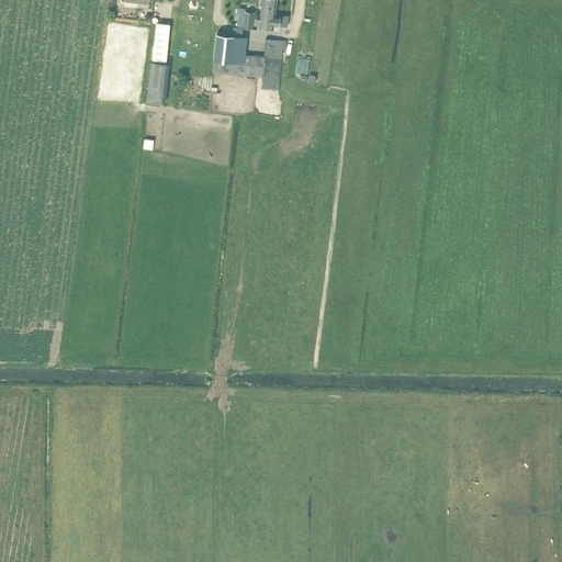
[(128,0),(139,1),(138,9),(148,10),(148,0),(128,0)]
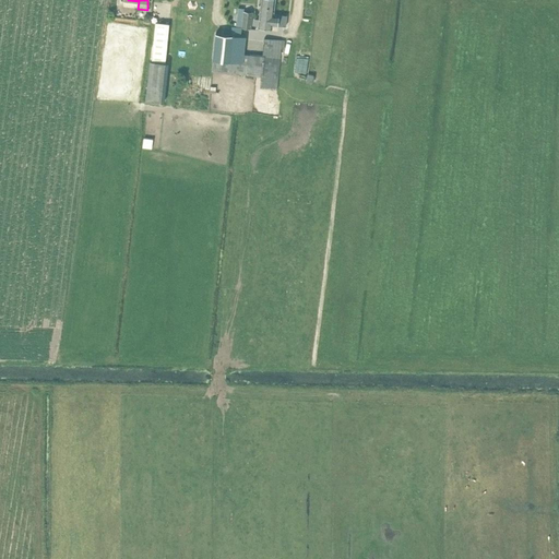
[(260,19),(259,26),(272,28),(272,25),(277,25),(286,26),(286,15),(278,14),(273,14),(274,9),(274,0),(261,0),(261,8),(260,19)]
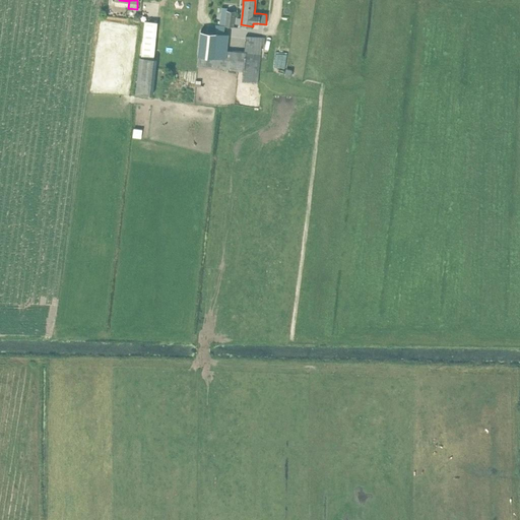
[(221,8),(219,24),(234,26),(235,11),(226,10),(226,9),(221,8)]
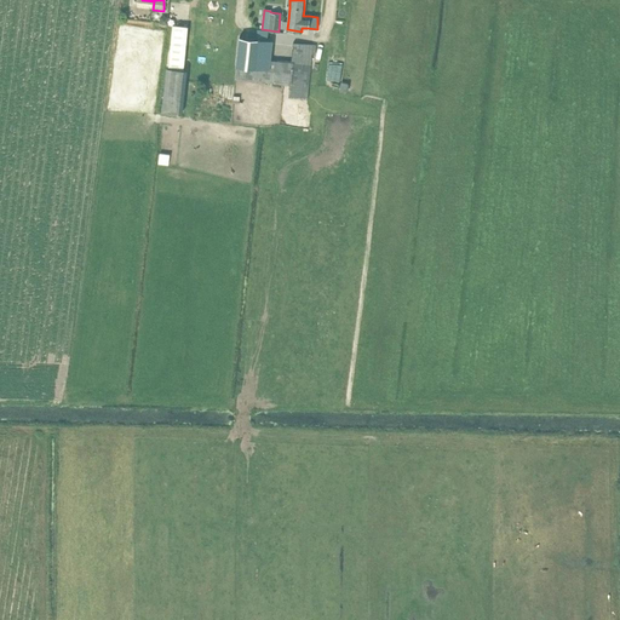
[(172,24),(168,68),(183,69),(188,27),(172,24)]
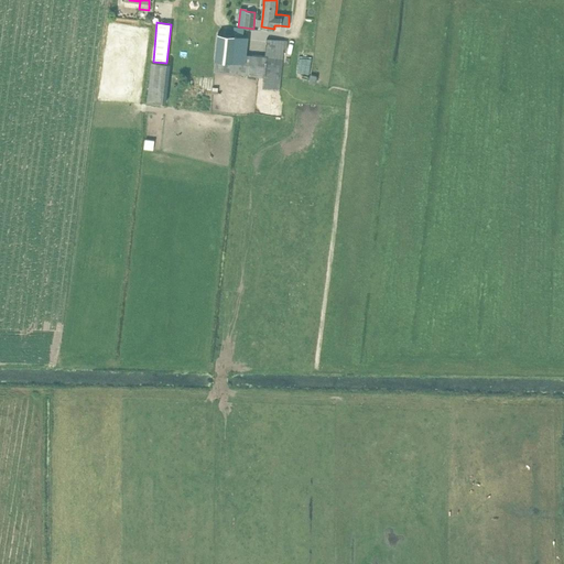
[(217,44),(214,72),(262,77),(261,87),(279,89),(280,78),(284,41),(268,39),(266,56),(252,55),(246,54),(246,47),(247,36),(218,34),(217,44)]
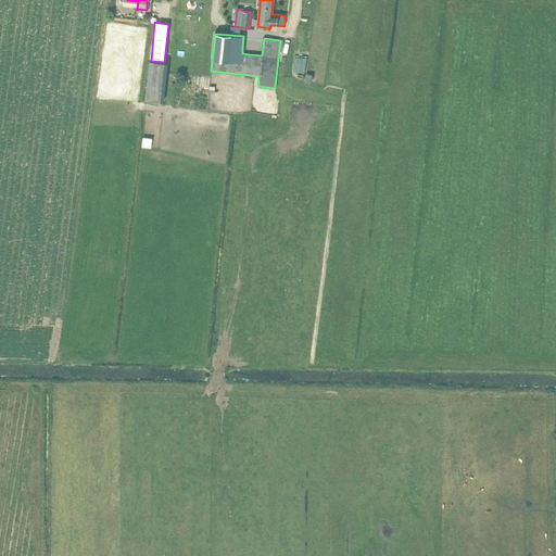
[(307,45),(297,45),(297,72),(306,72),(307,45)]
